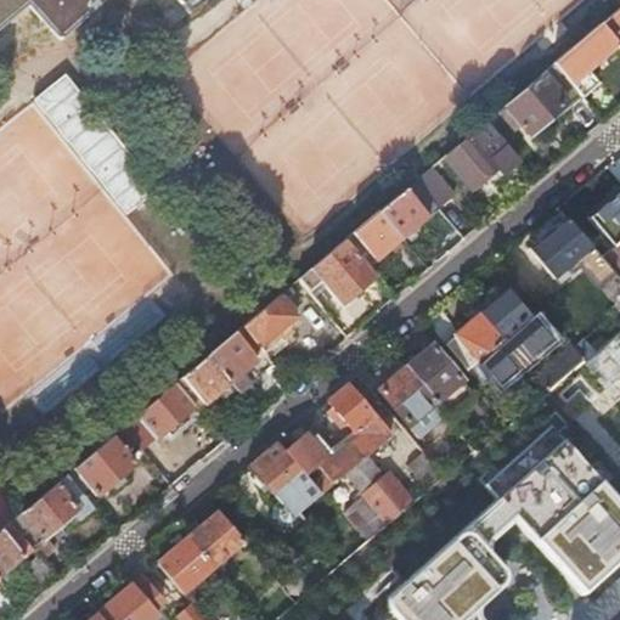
[(68,38),(108,0),(0,0),(0,29),(32,4),(63,38),(66,38),(68,38)]
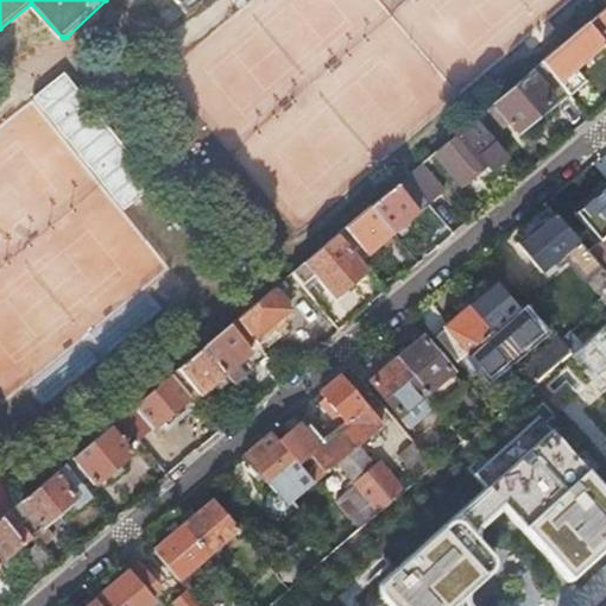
[(605,7),(588,23),(605,42),(605,7)]
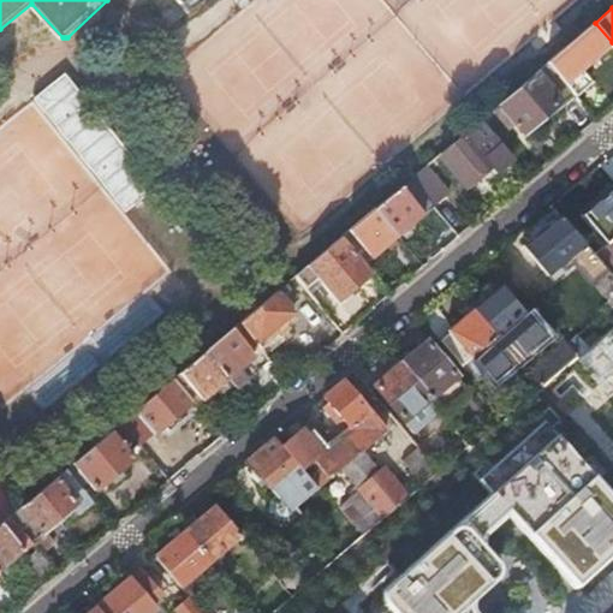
[(612,42),(595,23),(549,61),(571,87),(572,89),(584,79),(579,72),(612,45),(612,42)]
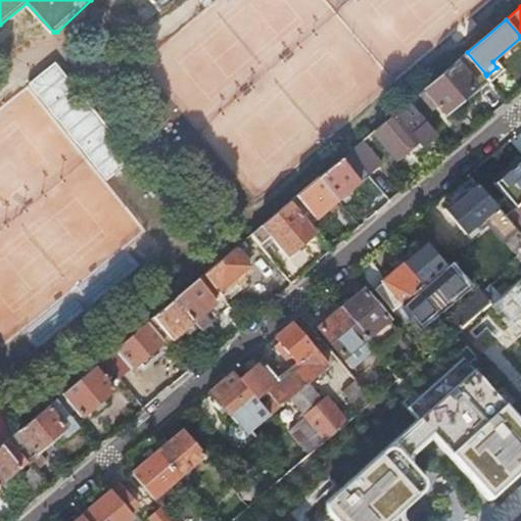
[(485,74),(467,52),(427,86),(447,110),(478,85),(476,83),(485,74)]
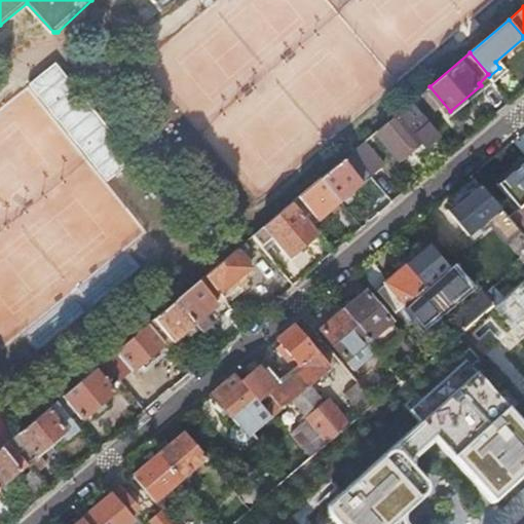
[(103,180),(128,160),(52,61),(27,80),(103,180)]
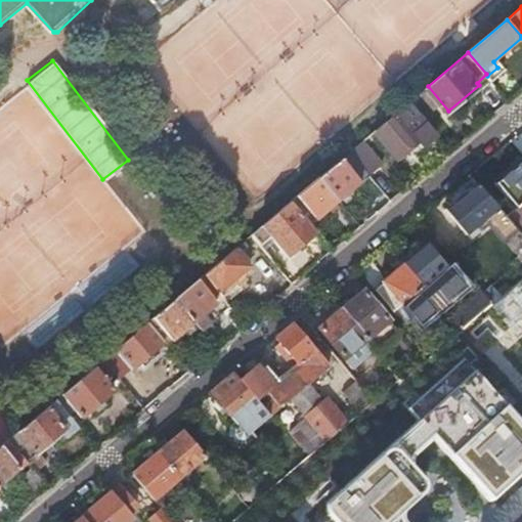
[(425,148),(438,136),(408,101),(377,129),(400,158),(420,142),(425,148)]
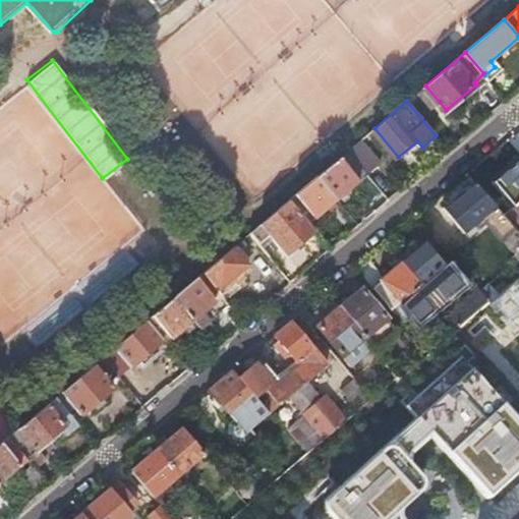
[(379,162),(360,139),(349,149),(367,171),(379,162)]
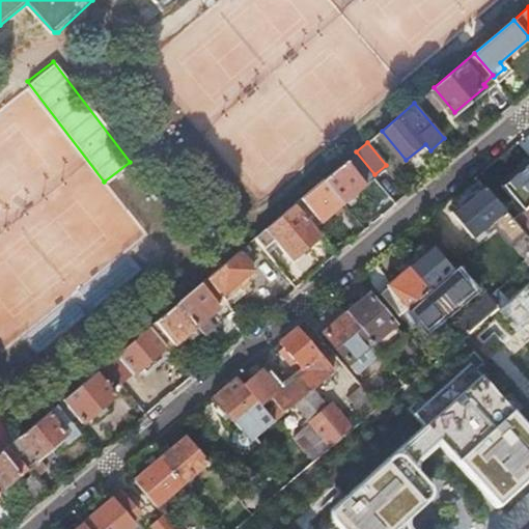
[(345,203),(377,176),(374,174),(356,151),(325,178),(345,203)]
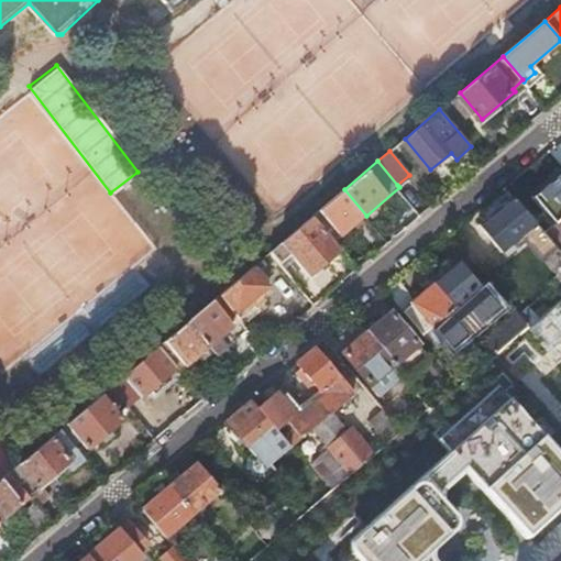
[(560,161),(537,182),(551,198),(558,191),(560,195),(560,161)]
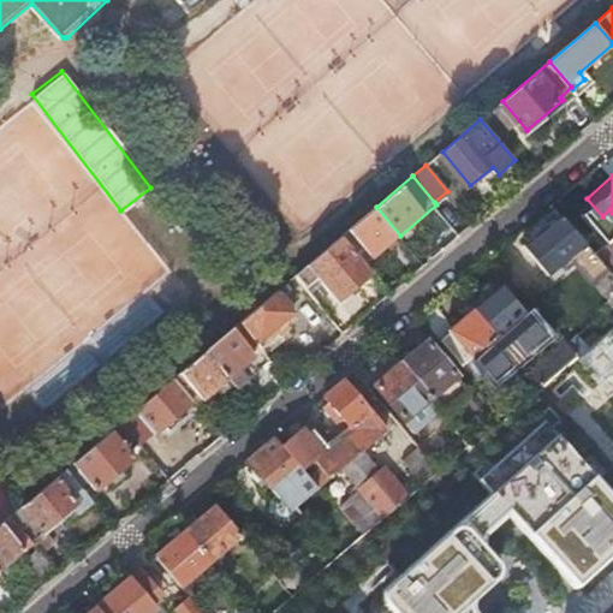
[(376,207),(343,234),(367,263),(400,236),(376,207)]
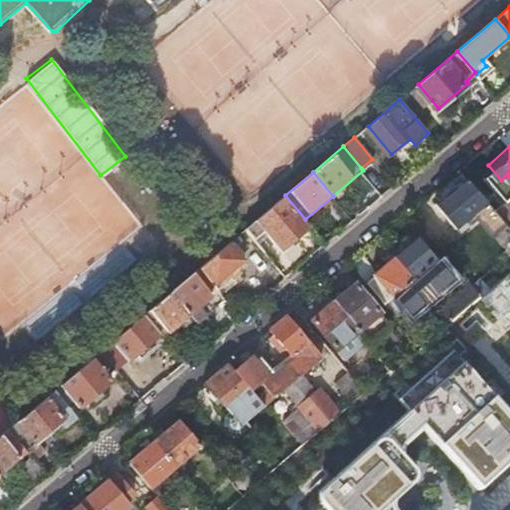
[(494,234),(507,222),(497,210),(469,178),(439,204),(461,229),(477,214),(494,234)]
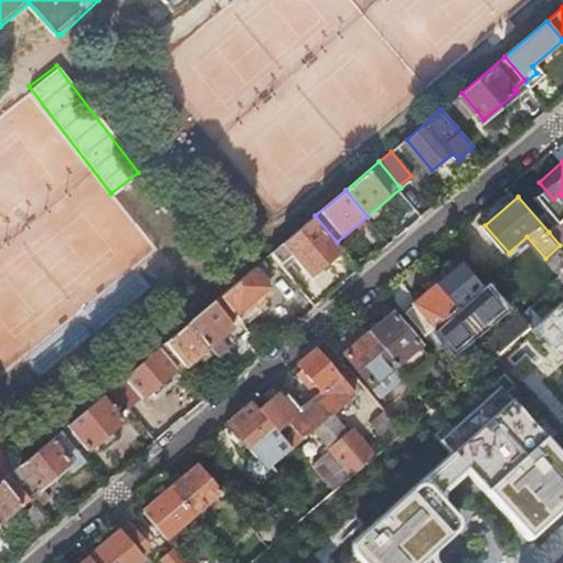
[(337,242),(315,215),(273,252),(282,263),(293,254),(311,276),(343,248),(337,242)]
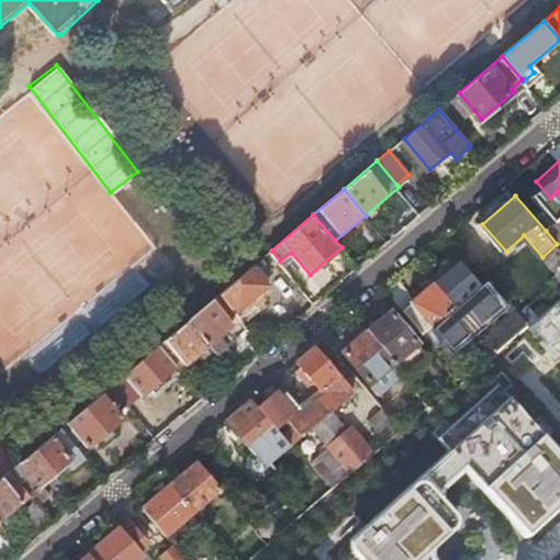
[(559,219),(546,231),(557,244),(559,246),(559,219)]
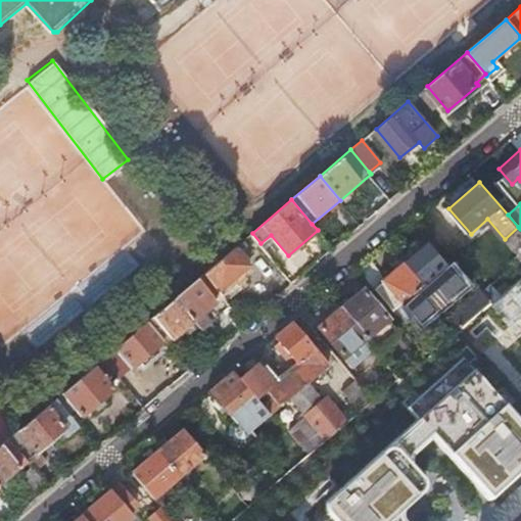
[(450,266),(428,241),(405,261),(426,286),(450,266)]
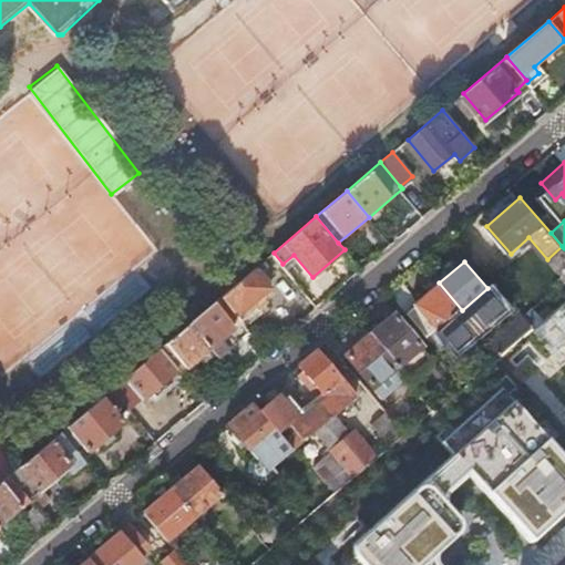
[(274,286),(257,266),(222,296),(237,316),(274,286)]
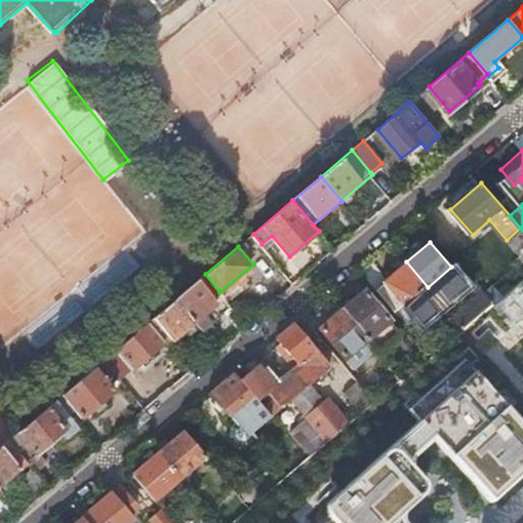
[(361,269),(398,313),(407,305),(428,287),(406,262),(388,277),(372,259),(361,269)]
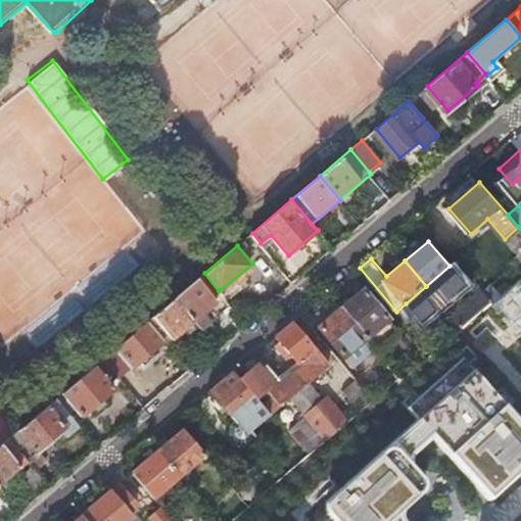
[(219,291),(223,296),(256,269),(252,264),(219,291)]
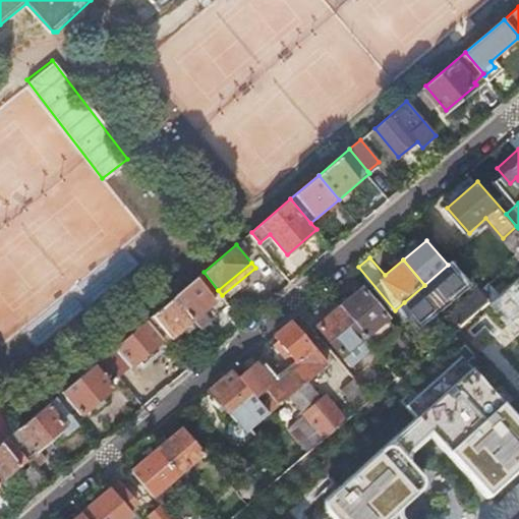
[(424,285),(404,302),(418,320),(455,288),(445,276),(452,270),(448,265),(424,285)]
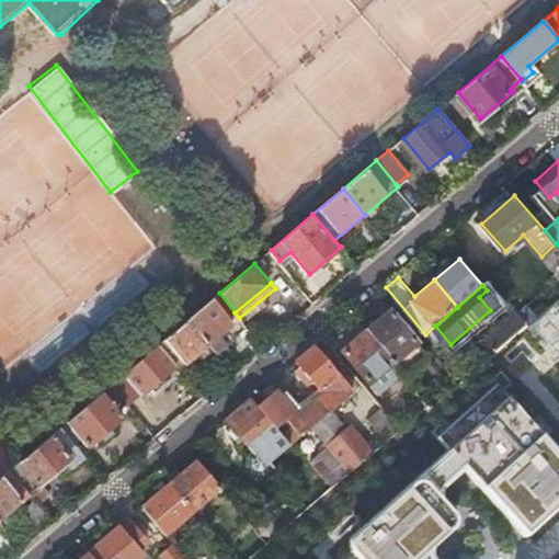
[(235,312),(219,293),(164,339),(187,365),(212,345),(217,353),(227,344),(220,337),(235,324),(229,318),(235,312)]
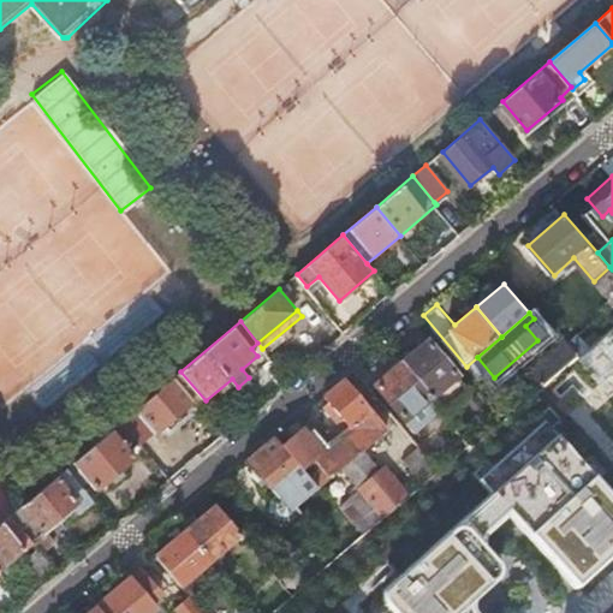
[(551,355),(561,368),(579,352),(569,339),(551,355)]
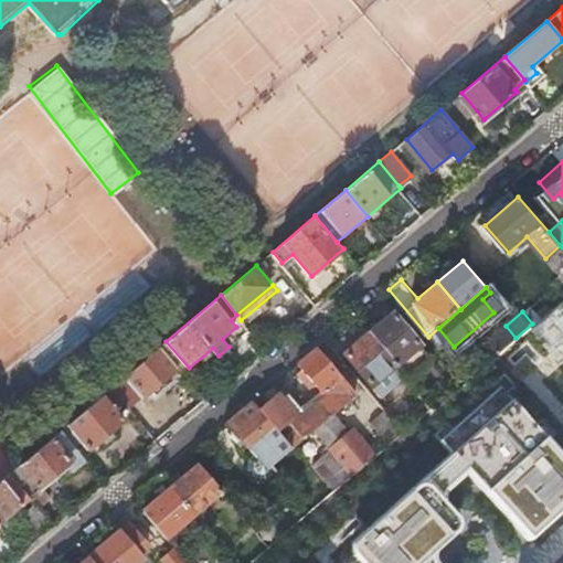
[(371,335),(396,364),(421,344),(395,314),(371,335)]
